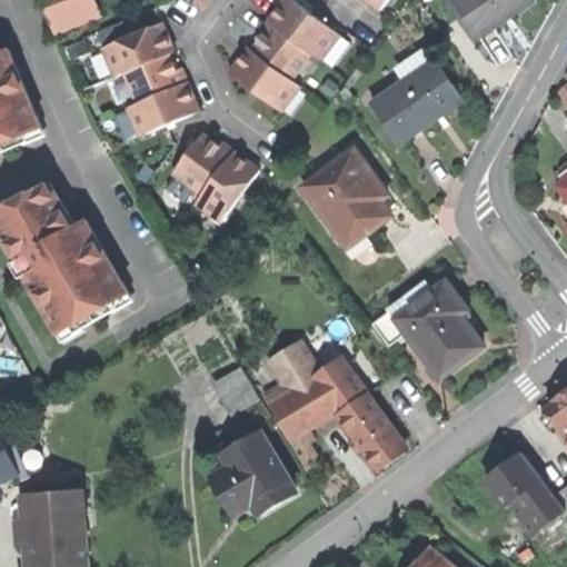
[(56,0),(43,6),(55,29),(98,9),(93,0),(56,0)]
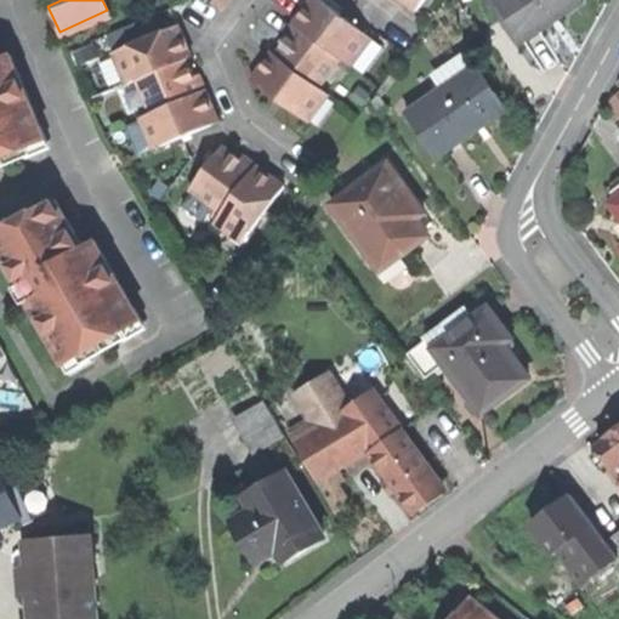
[(368,34),(322,0),(305,0),(280,33),(285,37),(273,52),(270,49),(249,77),(304,118),(324,90),(317,85),(339,56),(347,62),(368,34)]
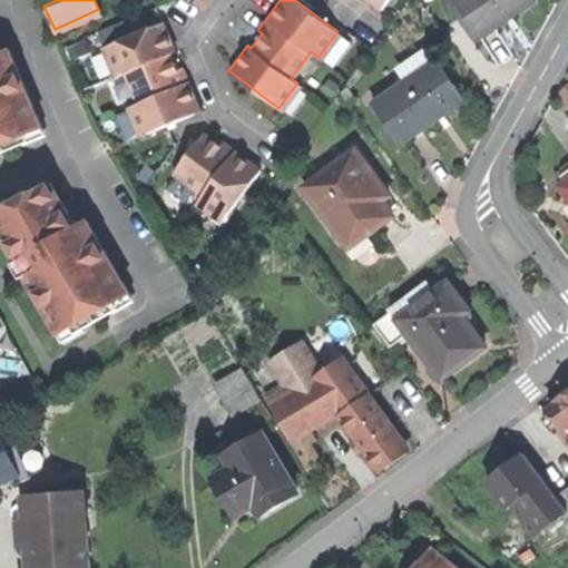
[(450,0),(475,37),(496,23),(493,21),(500,17),(509,11),(510,13),(531,1),(530,0),(450,0)]
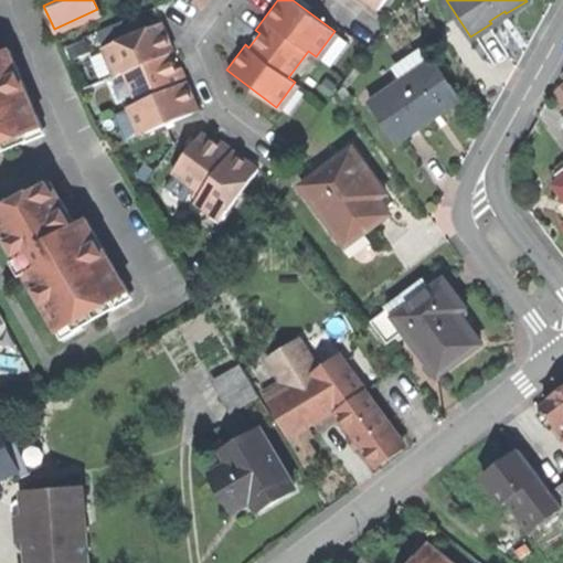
[(138,133),(197,108),(179,65),(174,66),(168,50),(171,48),(160,20),(102,43),(114,73),(121,70),(135,101),(127,103),(138,133)]
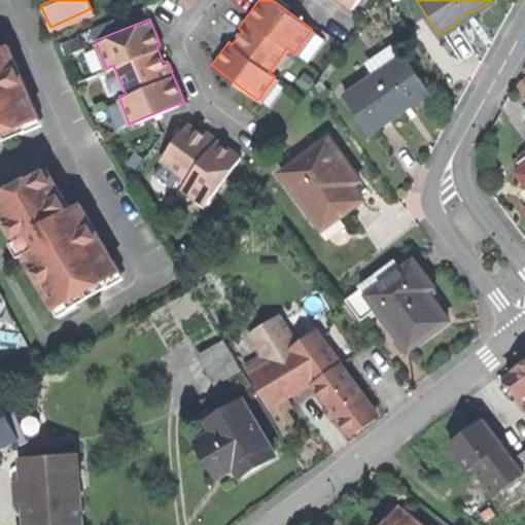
[(369,62),(376,73),(403,55),(395,43),(369,62)]
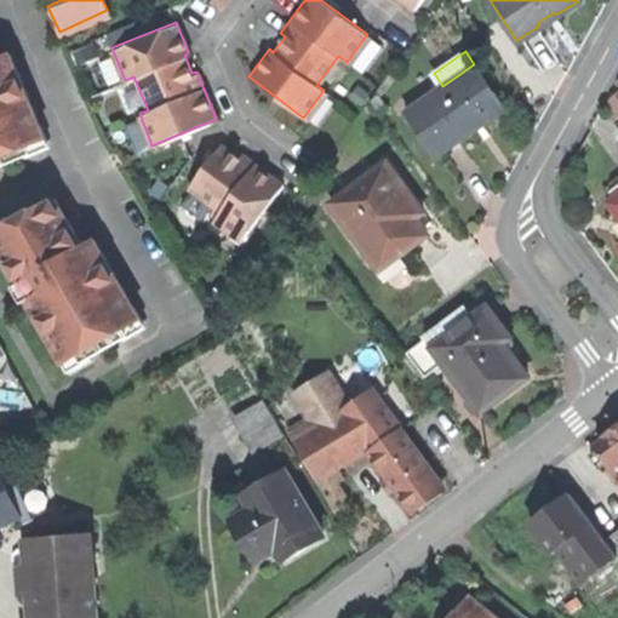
[(0,156),(45,138),(9,52),(0,55),(0,156)]
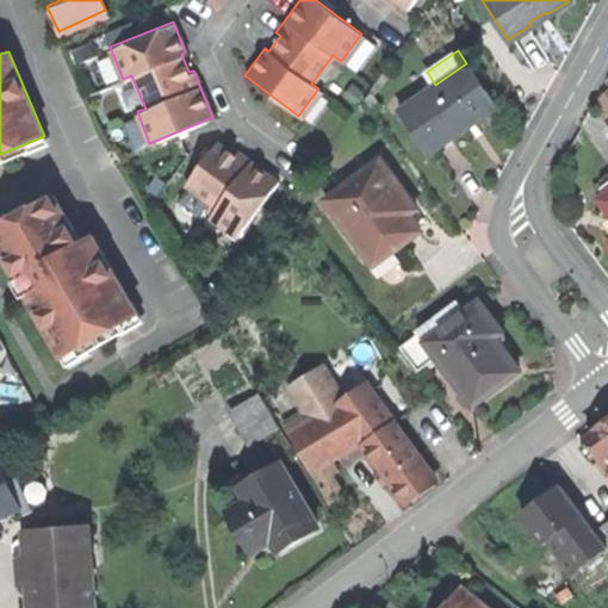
[(397,110),(426,152),(457,130),(456,128),(463,123),(472,117),(473,119),(495,105),(466,63),(435,85),(397,110)]
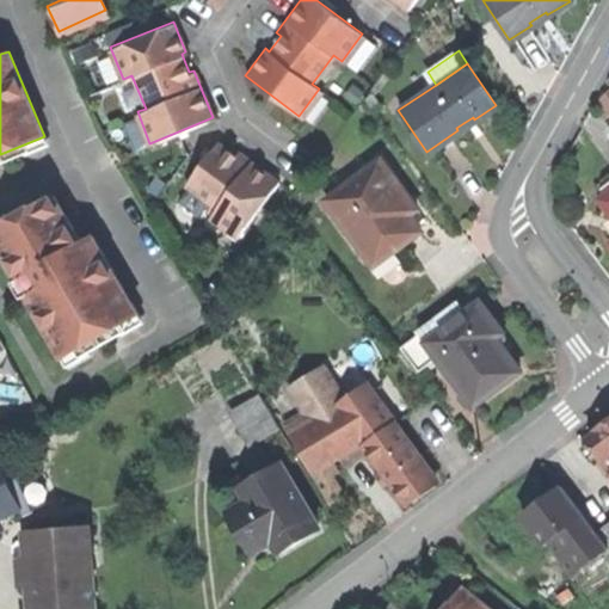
[(216,140),(184,184),(214,207),(209,214),(235,235),(277,180),(237,149),(233,154),(216,140)]
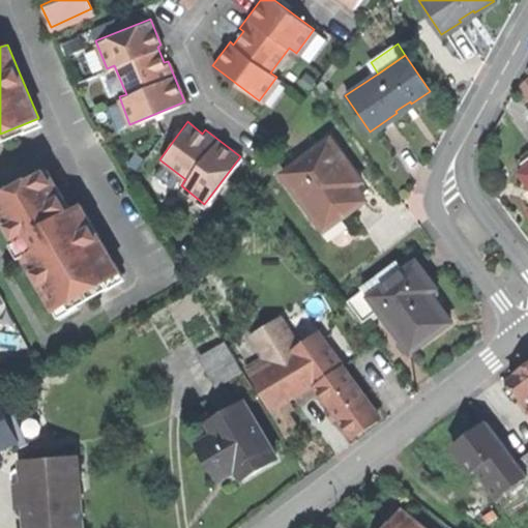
[(282,173),(323,229),(364,199),(355,186),(361,181),(350,166),(329,138),(282,173)]
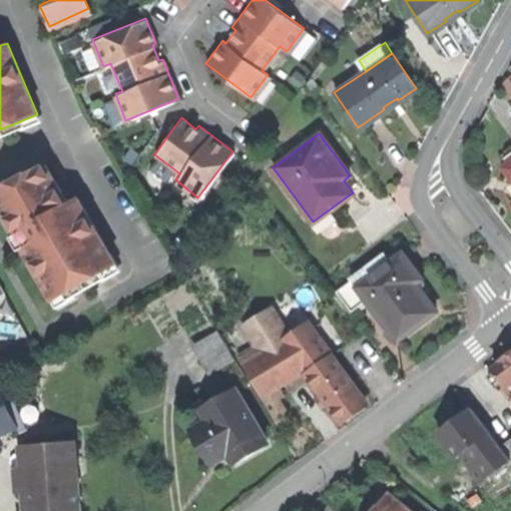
[(19,176),(0,187),(0,207),(15,233),(21,230),(28,242),(23,245),(57,305),(76,294),(73,289),(117,263),(77,195),(67,201),(44,162),(19,176)]
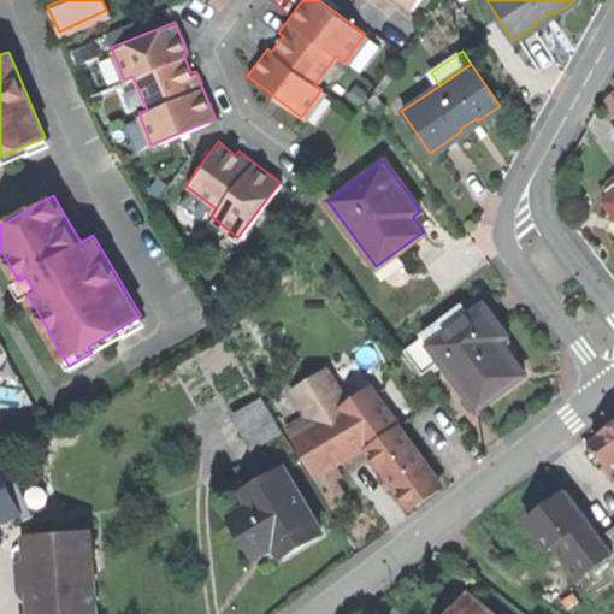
[(467,316),(430,343),(441,359),(477,407),(524,372),(500,338),(507,334),(496,319),(484,303),(467,316)]
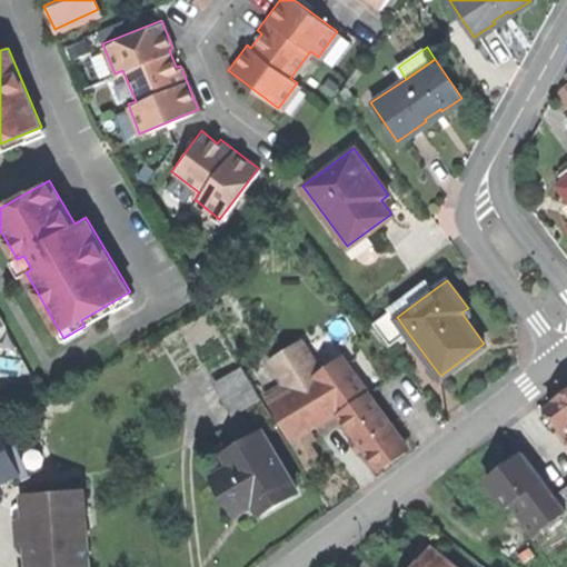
[(390,308),(397,317),(431,291),(426,282),(390,308)]
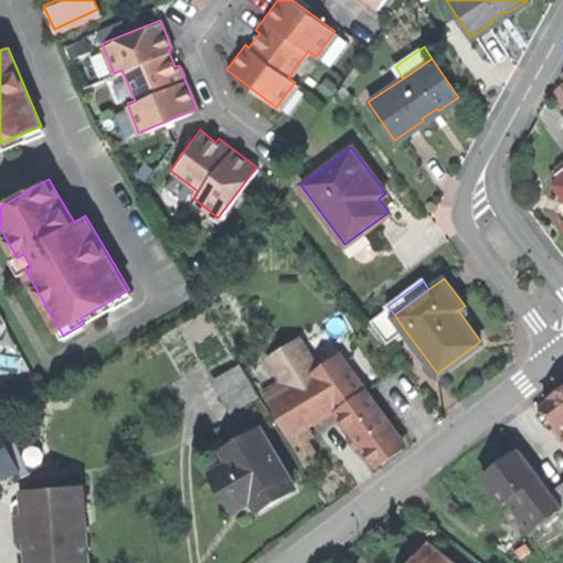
[(386,342),(404,329),(394,315),(388,306),(370,319),(386,342)]
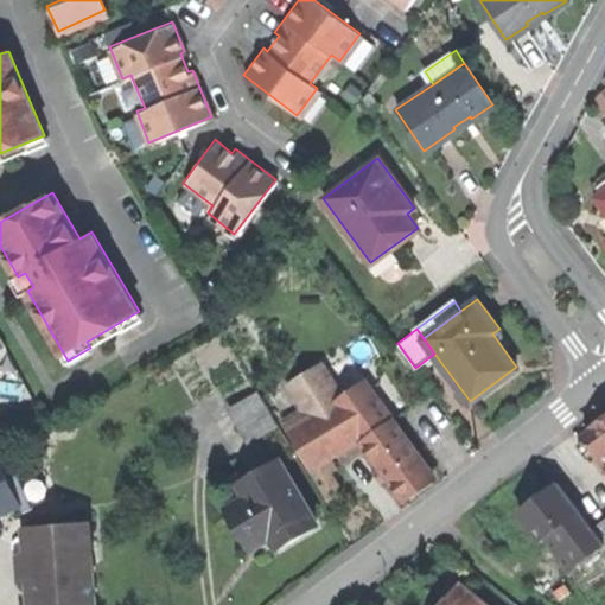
[(287,430),(309,465),(320,457),(337,446),(336,444),(356,430),(361,438),(389,419),(361,379),(337,394),(316,362),(288,380),(310,414),(287,430)]
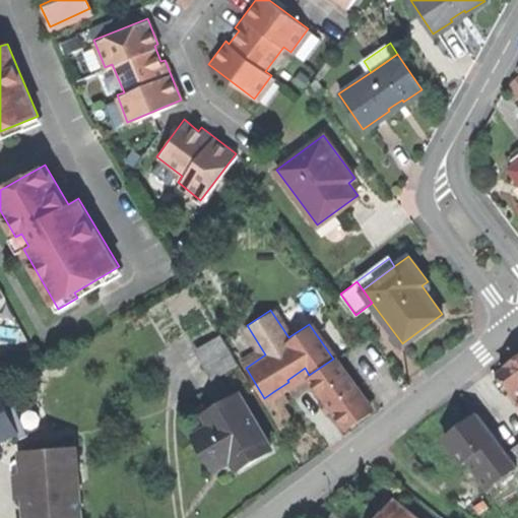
[(195,348),(203,363),(229,347),(220,333),(195,348)]
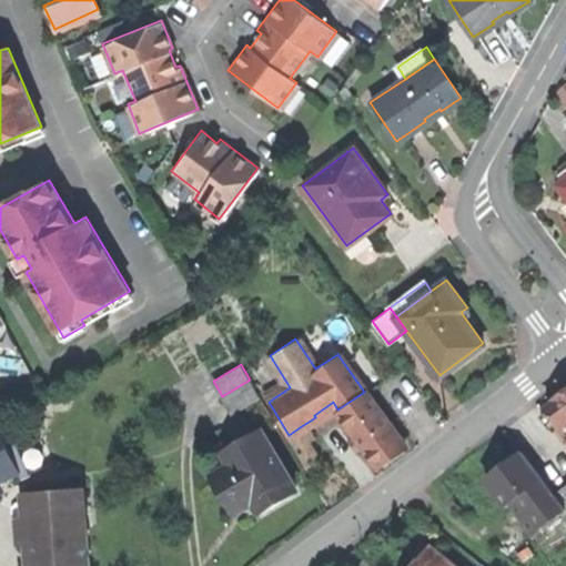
[(222,396),(231,413),(260,396),(250,380),(222,396)]
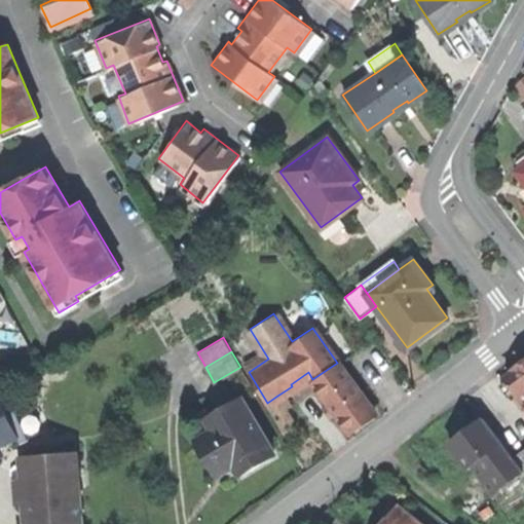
[(373,412),(337,363),(312,379),(348,429),(362,420),(373,412)]
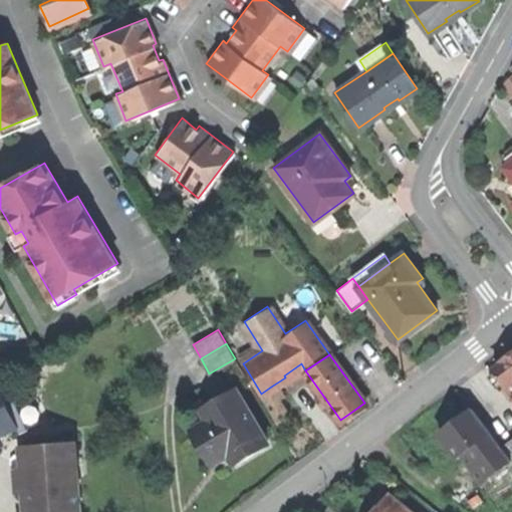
[(511,354),(510,356),(495,367),(511,390),(511,354)]
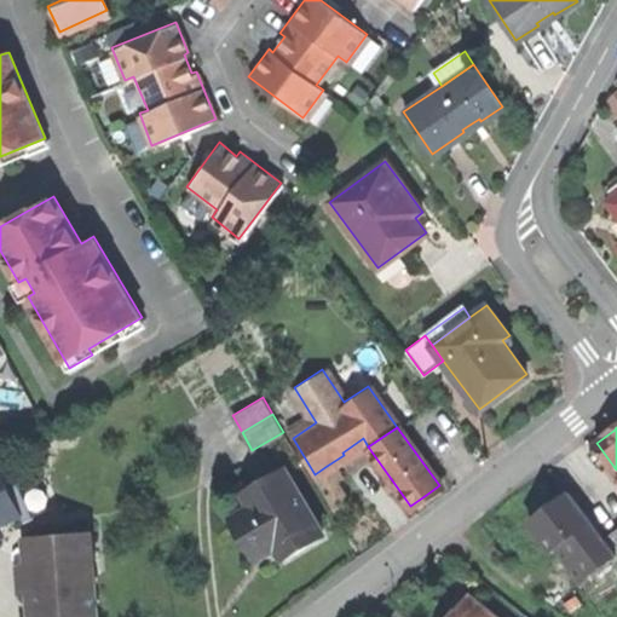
[(0,528),(3,524),(0,520),(0,518),(13,511),(1,488),(9,483),(0,466),(0,528)]
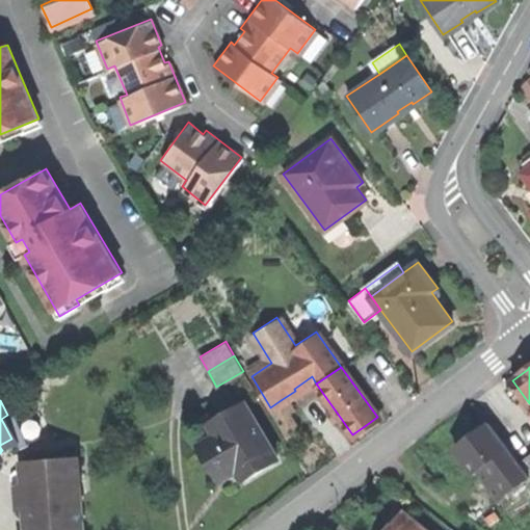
[(287,435),(299,428),(281,400),(270,407),(287,435)]
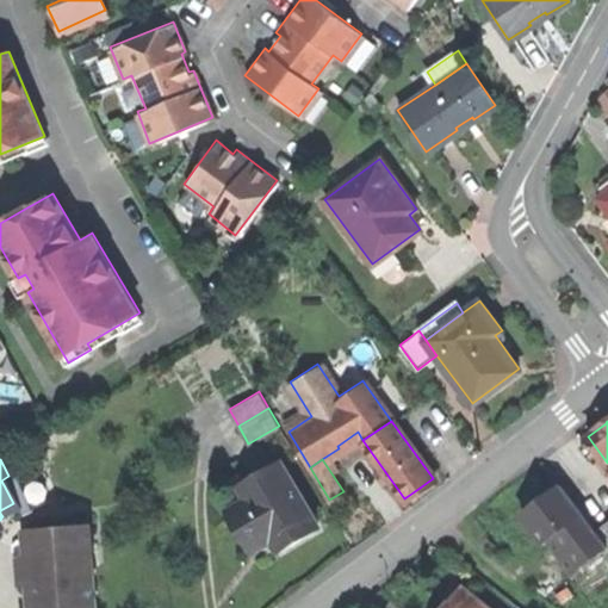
[(278,460),(247,478),(260,500),(231,516),(250,548),(272,535),(279,548),(297,539),(318,526),(278,460)]
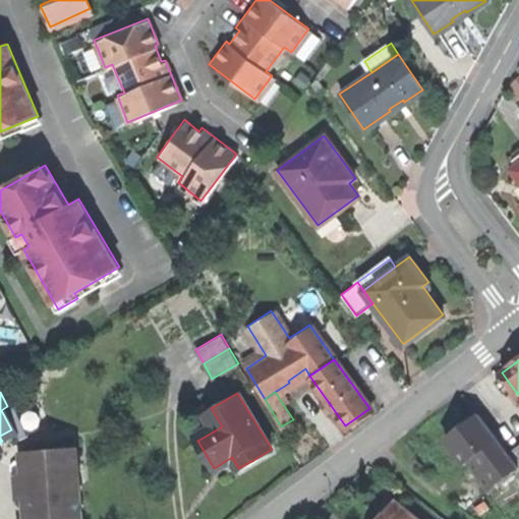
[(491,488),(518,467),(507,452),(478,413),(446,437),(458,455),(461,453),(466,461),(469,459),(491,488)]
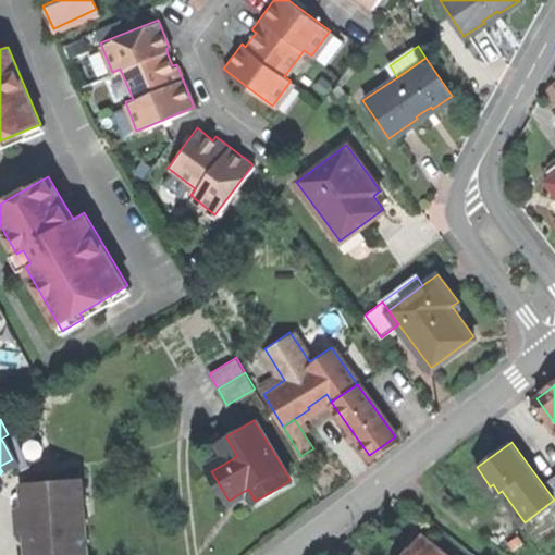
[(554,473),(542,483),(554,500),(554,473)]
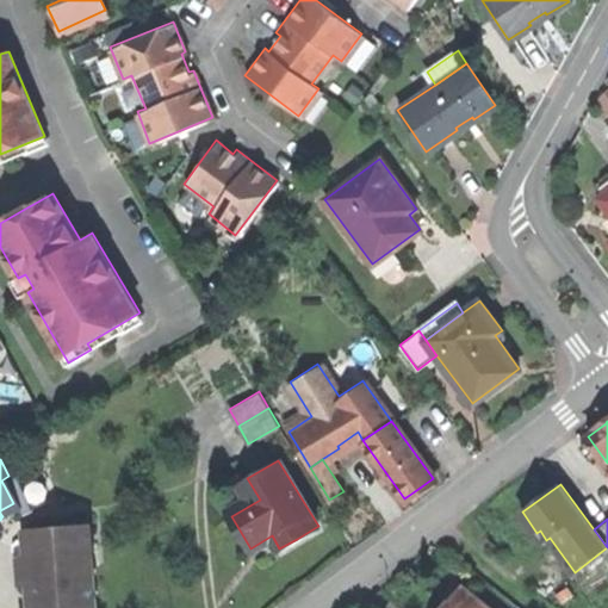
[(94,607),(87,523),(28,529),(32,582),(31,582),(32,607),(94,607)]
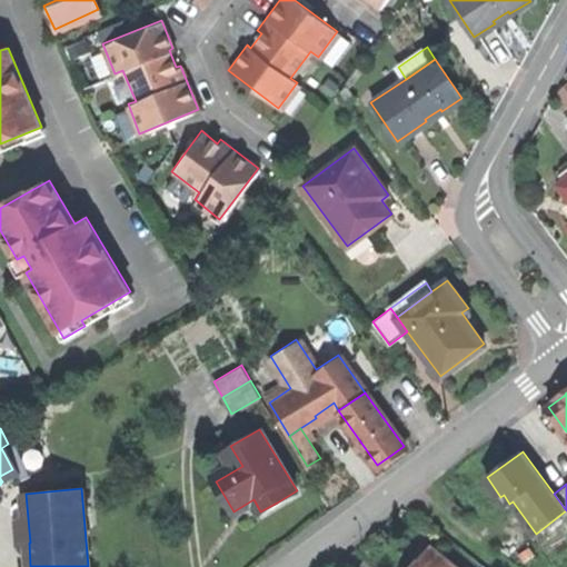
[(413,566),(455,566),(430,546),(413,566)]
